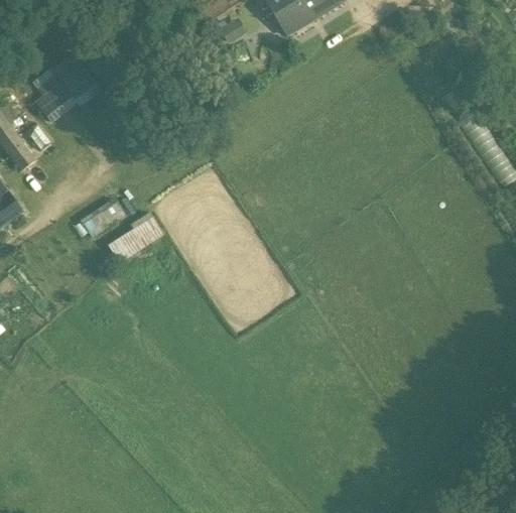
[(266,0),(287,34),(344,0),(266,0)]
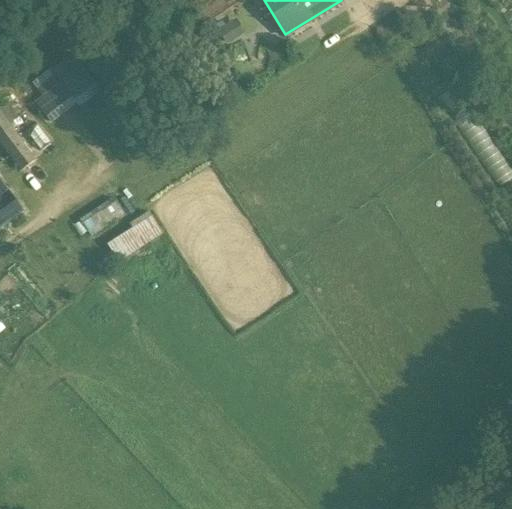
[(73,52),(52,66),(53,68),(34,82),(43,93),(34,99),(51,121),(61,115),(59,113),(76,100),(78,102),(99,88),(73,52)]
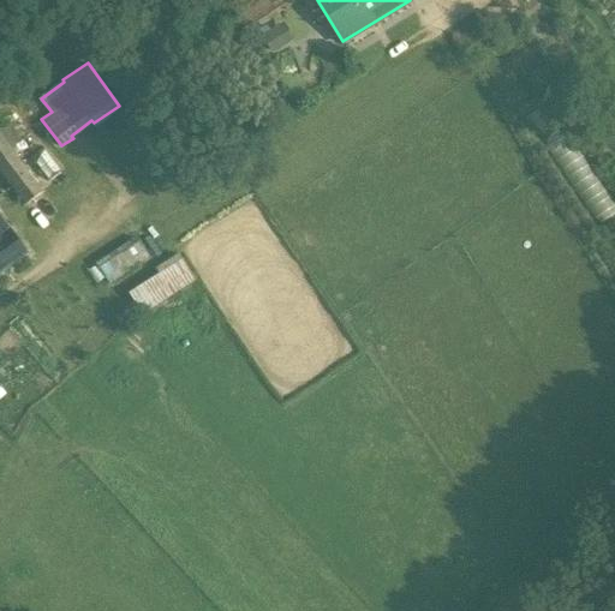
[(0,169),(25,203),(45,190),(0,130),(0,169)]
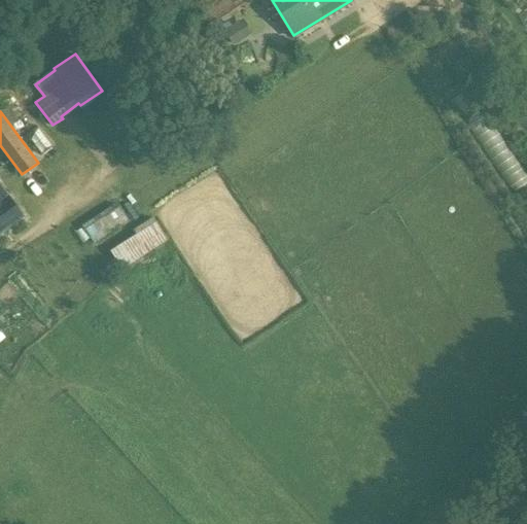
[(0,231),(22,215),(7,197),(0,186),(0,231)]
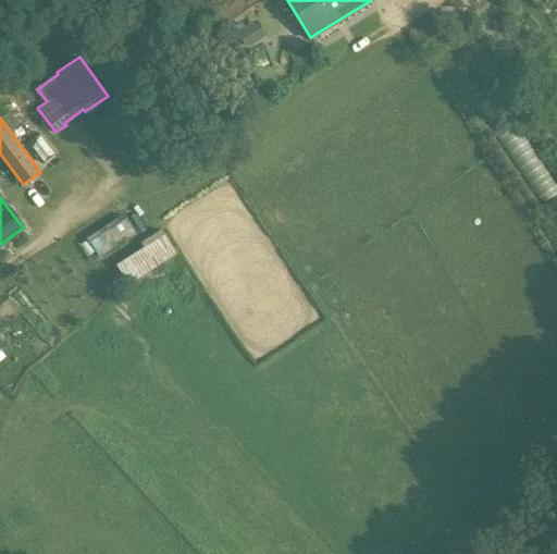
[(123,213),(86,237),(99,256),(136,233),(123,213)]
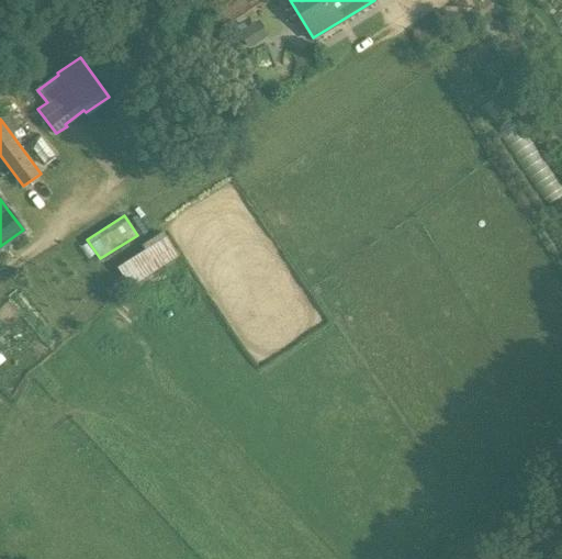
[(117,267),(131,287),(179,255),(163,230),(142,244),(145,249),(117,267)]
